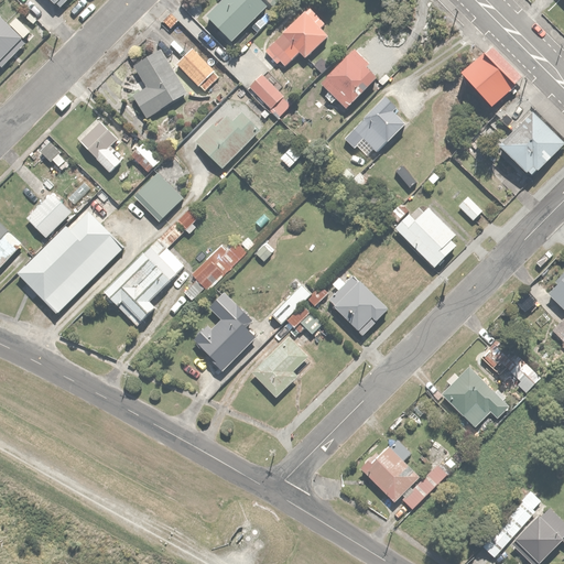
[(260,0),(219,0),(206,13),(231,40),(267,7),(260,0)]
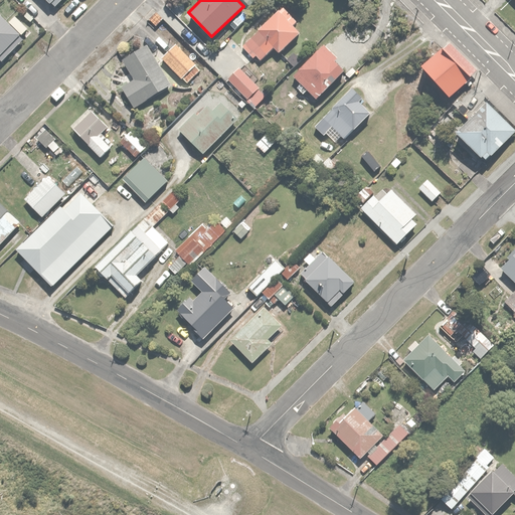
[(282,5),(241,43),(254,57),(255,55),(261,60),(275,47),(281,53),(300,34),(293,27),(298,22),(282,5)]
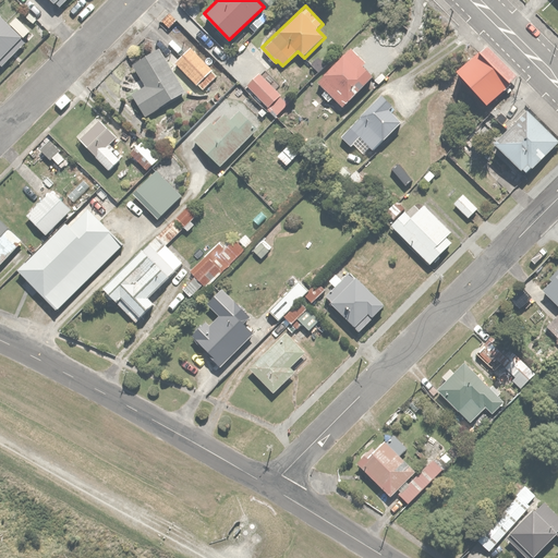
[(0,14),(0,63),(24,39),(0,14)]
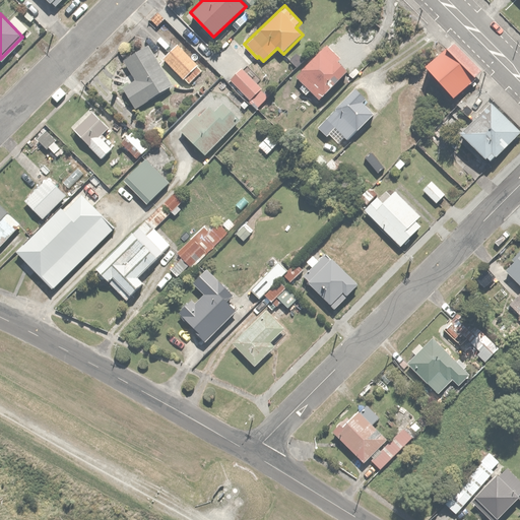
[(455,38),(425,65),(452,96),(483,68),(455,38)]
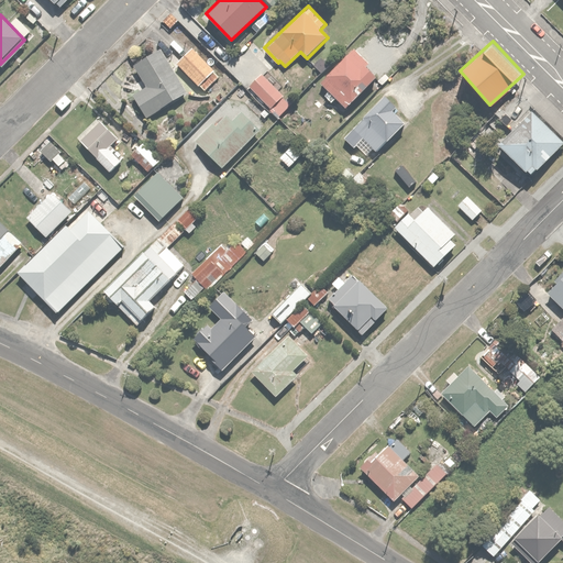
[(192,45),(176,62),(206,90),(221,74),(192,45)]
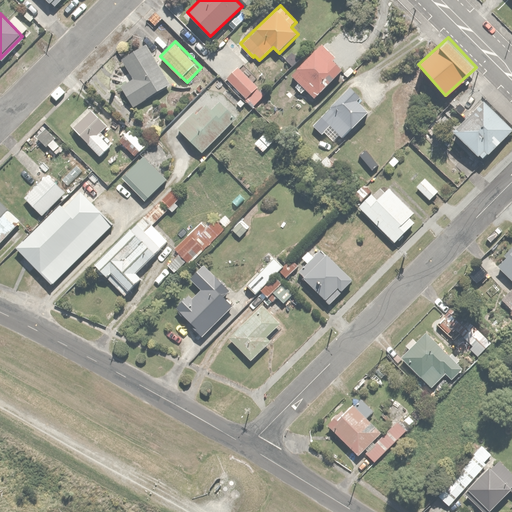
[(303,91),(305,88),(316,98),(345,69),(336,60),(339,57),(322,41),(291,74),(300,82),(297,85),(303,91)]
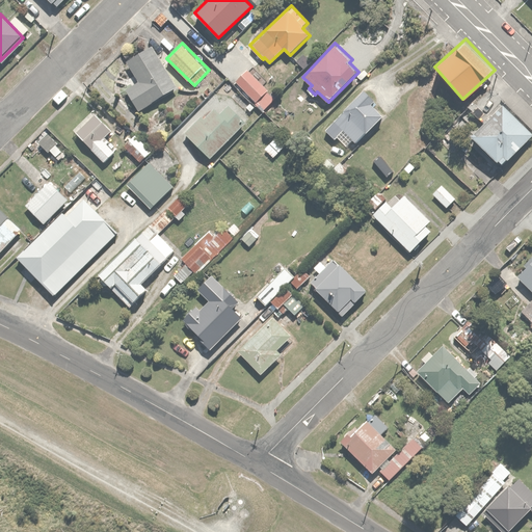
[(126,88),(139,111),(180,88),(155,44),(127,60),(139,81),(126,88)]
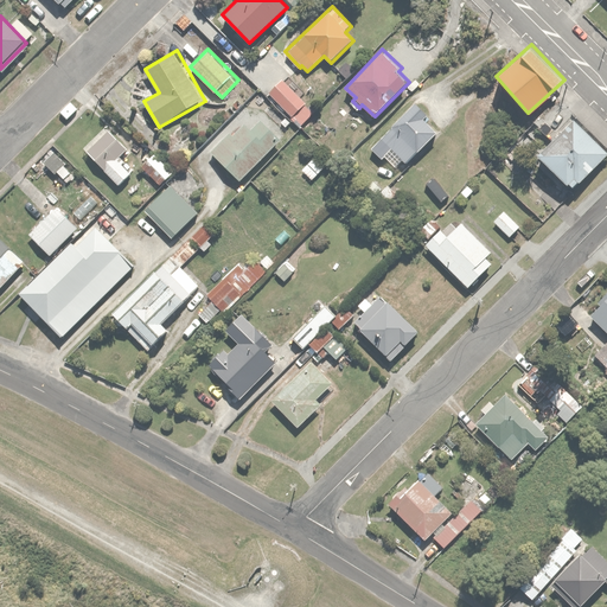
[(338,69),(347,78),(358,69),(349,59),(338,69)]
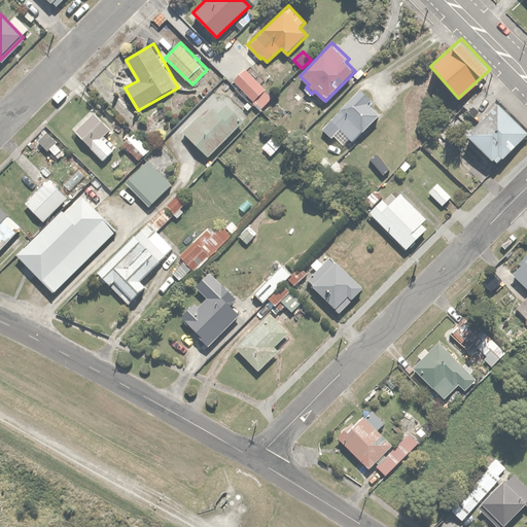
[(244,67),(232,78),(260,107),(272,96),(244,67)]
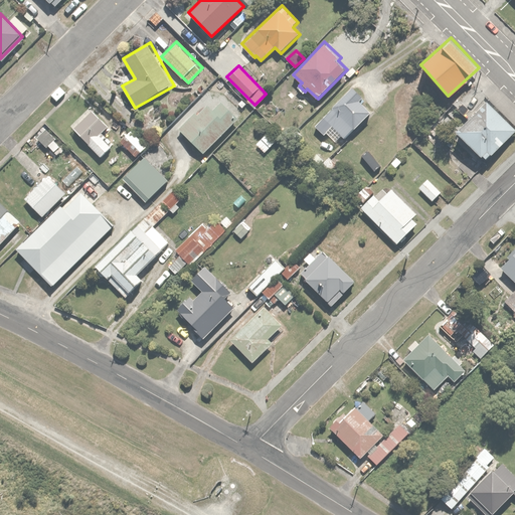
[(352,86),(314,126),(323,134),(331,127),(345,140),(372,112),(361,102),(365,98),(352,86)]
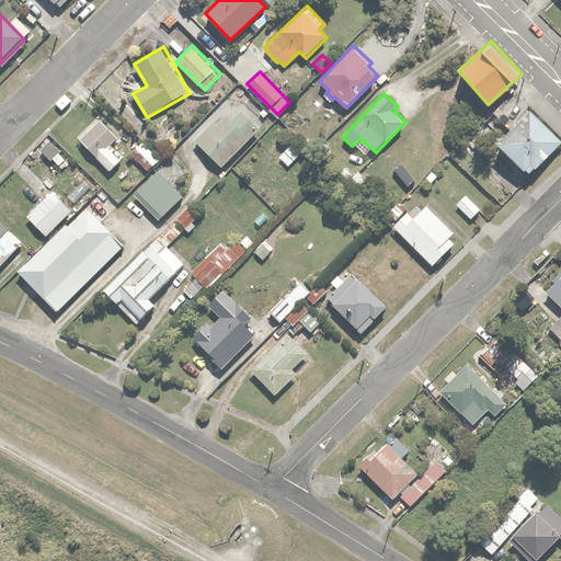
[(221,167),(260,127),(231,101),(193,139),(221,167)]
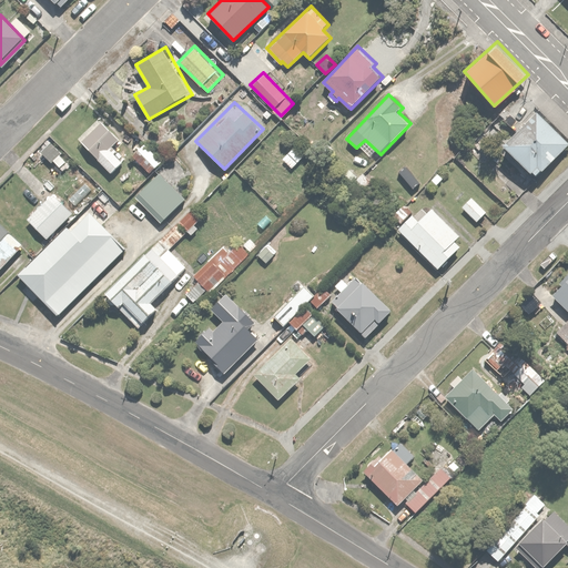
[(567,140),(537,110),(503,145),(536,178),(567,144),(567,140)]
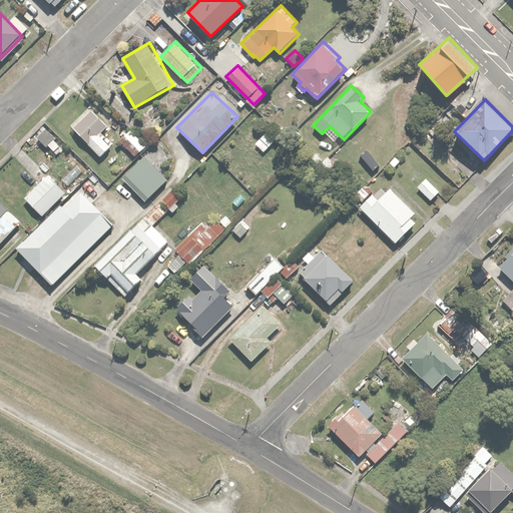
[(100,133),(108,125),(89,104),(70,123),(101,156),(112,145),(100,133)]
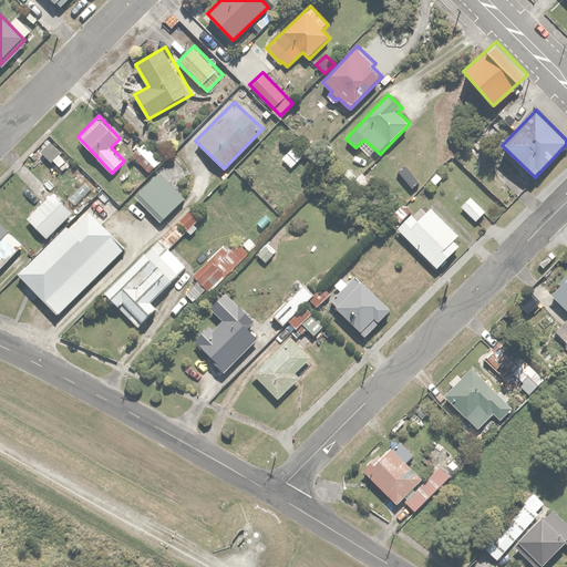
[(300,141),(281,158),(292,169),(311,151),(300,141)]
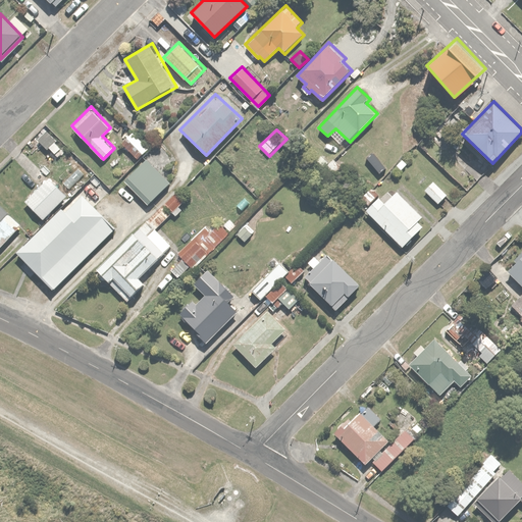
[(134,131),(122,142),(139,159),(151,147),(134,131)]
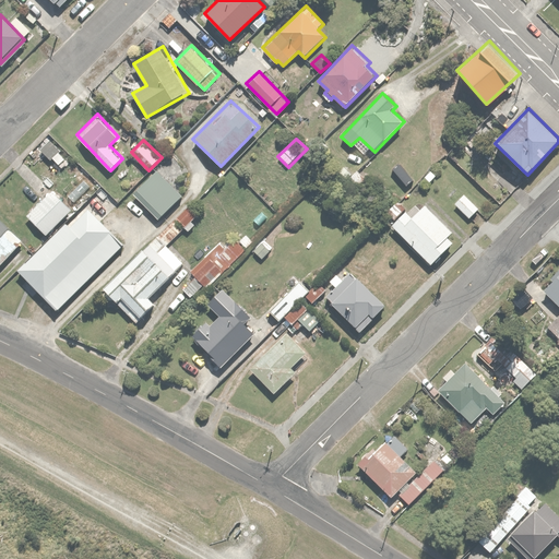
[(157,168),(132,193),(158,219),(183,195),(157,168)]
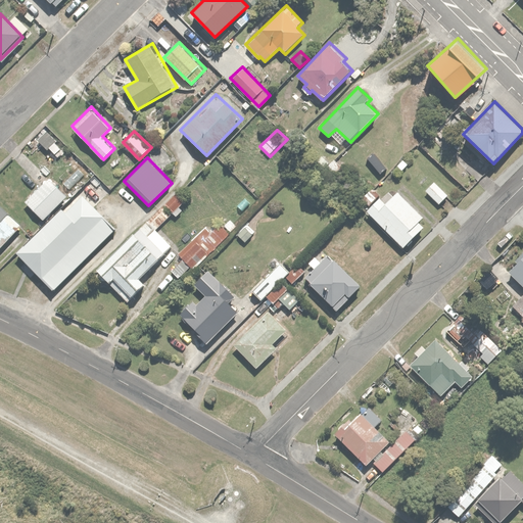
[(44,220),(66,195),(47,177),(24,201),(44,220)]
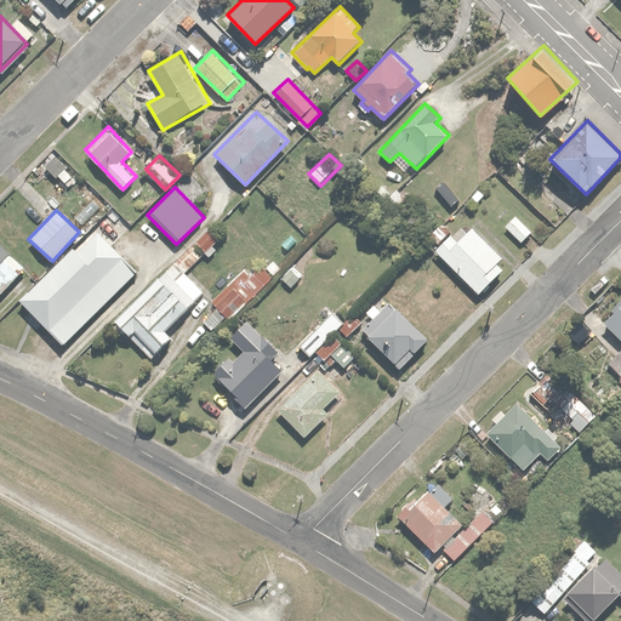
[(514,215),(505,226),(523,243),(534,231),(514,215)]
